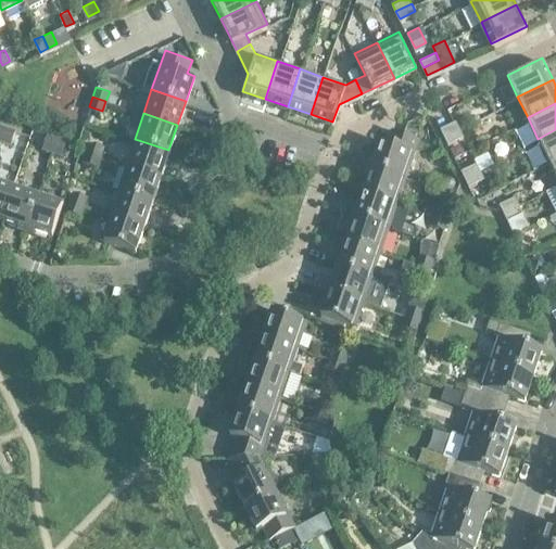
[(455,118),(440,126),(443,133),(459,126),(455,118)]
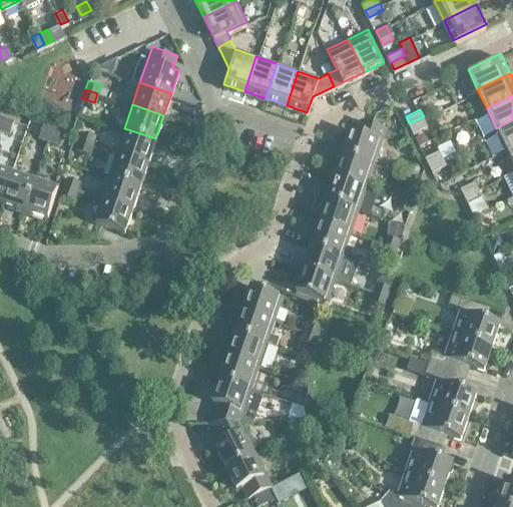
[(0,126),(9,129),(13,117),(4,114),(0,126)]
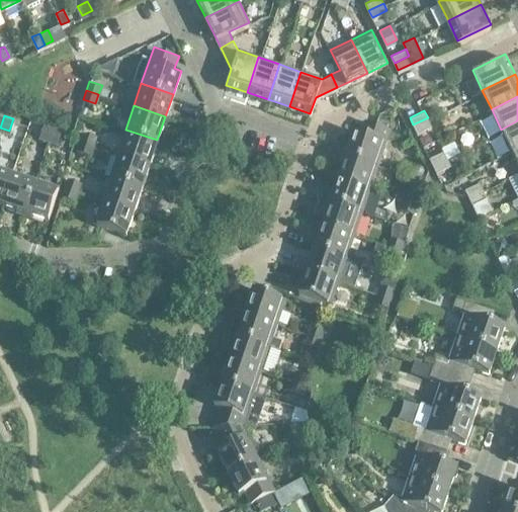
[(417,132),(431,124),(428,117),(413,124),(417,132)]
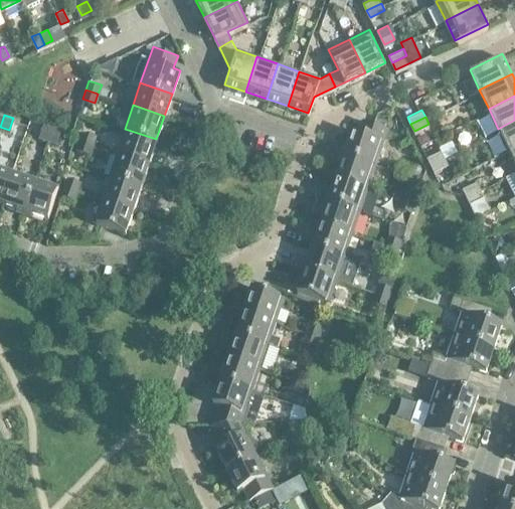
[(375,163),(387,127),(362,118),(358,131),(351,128),(343,152),(375,163)]
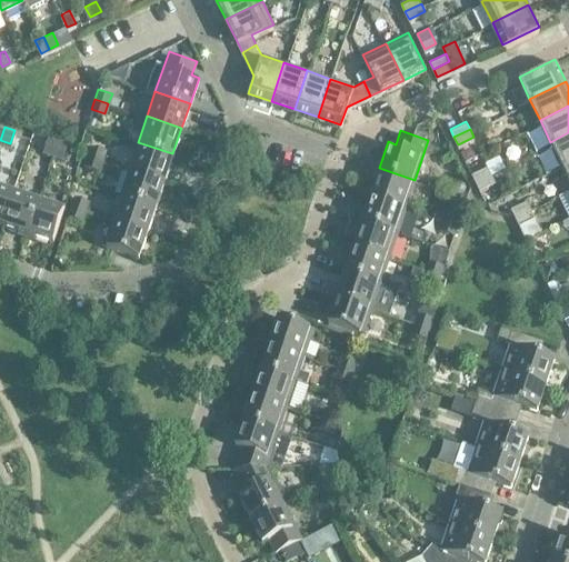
[(561,163),(568,159),(568,132),(550,142),(561,163)]
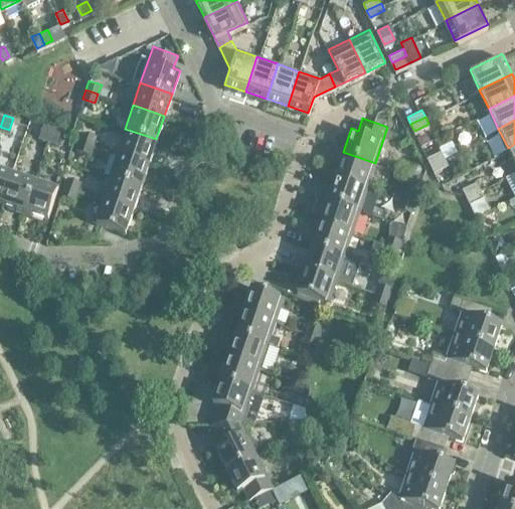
[(51,125),(42,122),(38,134),(47,137),(51,125)]
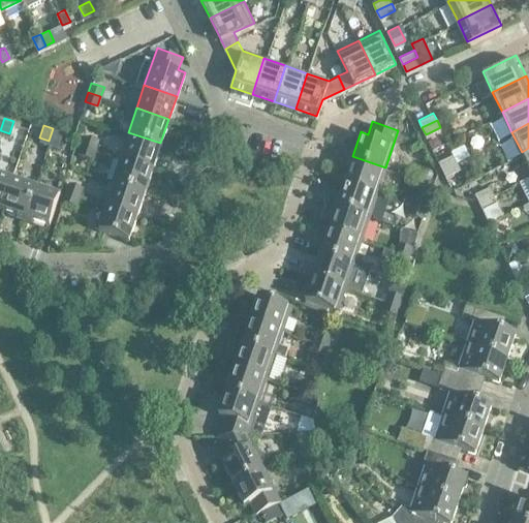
[(58,144),(62,131),(53,128),(49,141),(58,144)]
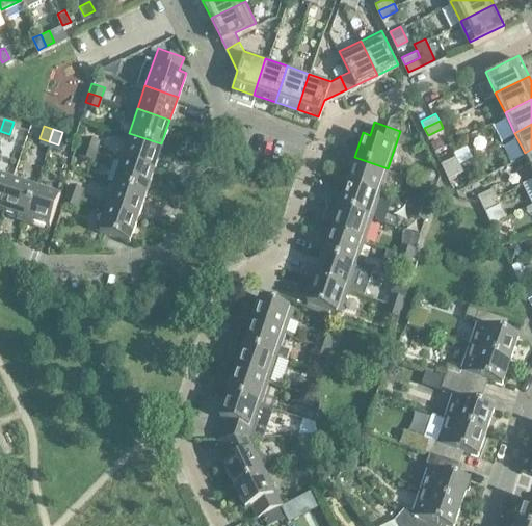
[(161,143),(129,133),(121,157),(154,167),(161,143)]
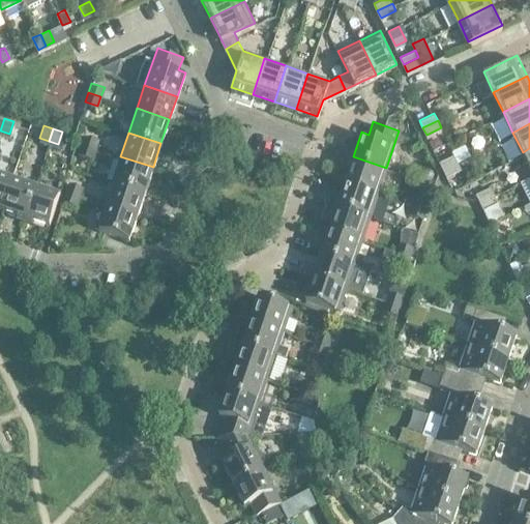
[(83,143),(95,147),(98,138),(86,134),(83,143)]
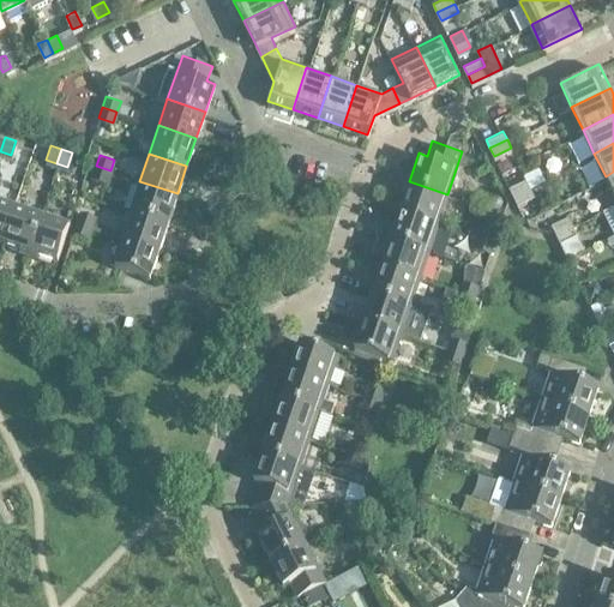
[(110,170),(96,166),(92,176),(107,181),(110,170)]
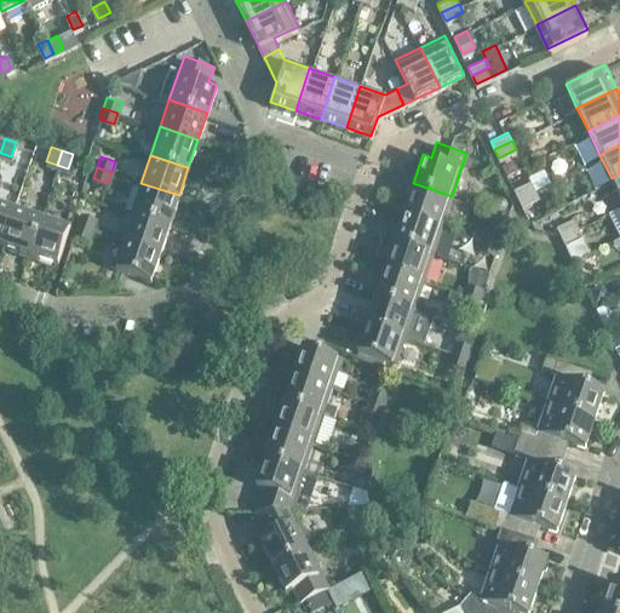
[(534,187),(530,178),(512,187),(517,195),(534,187)]
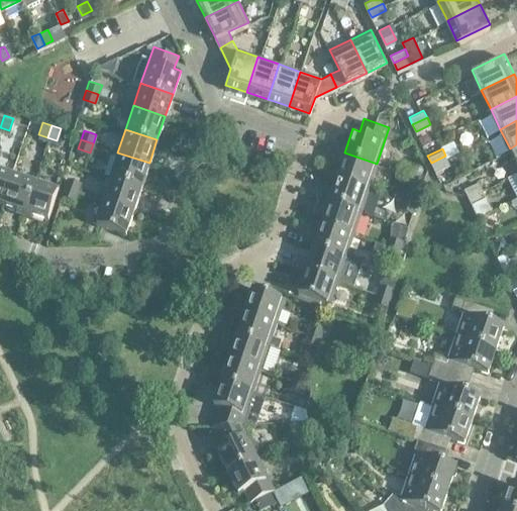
[(141,187),(149,163),(117,152),(109,176),(141,187)]
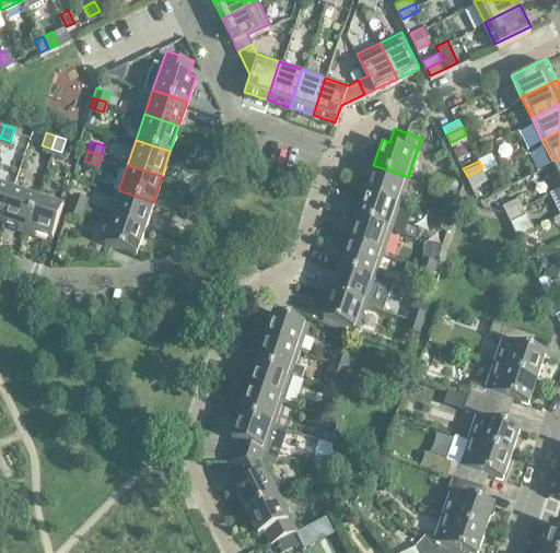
[(365,189),(399,201),(408,177),(373,165),(365,189)]
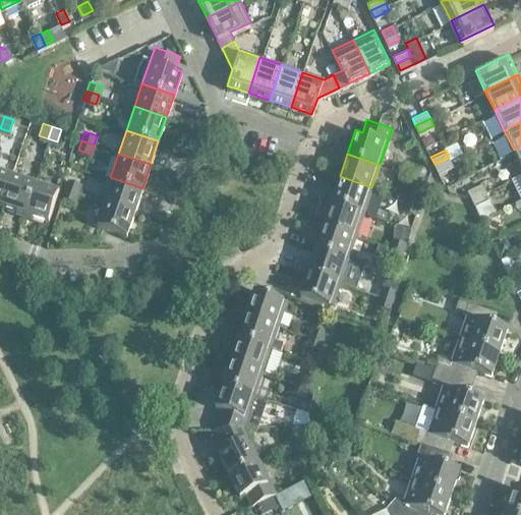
[(435,164),(438,172),(453,165),(449,157),(435,164)]
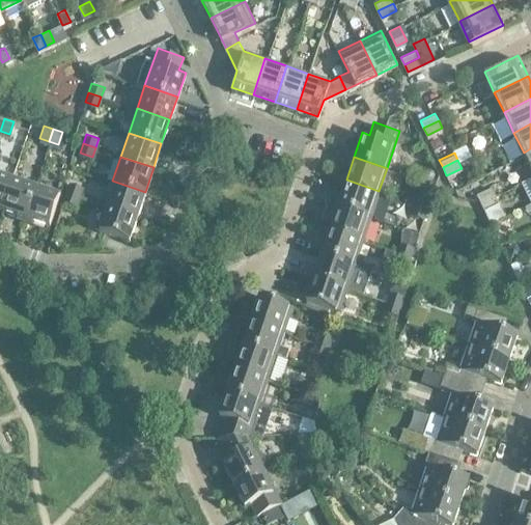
[(0,204),(1,205),(12,172),(0,168),(0,204)]
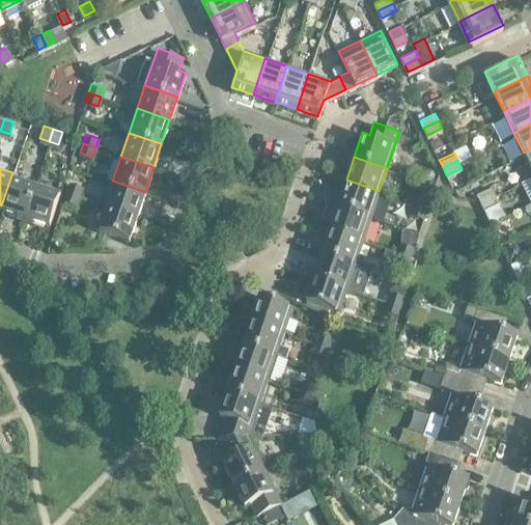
[(25,214),(35,181),(12,172),(1,205),(25,214)]
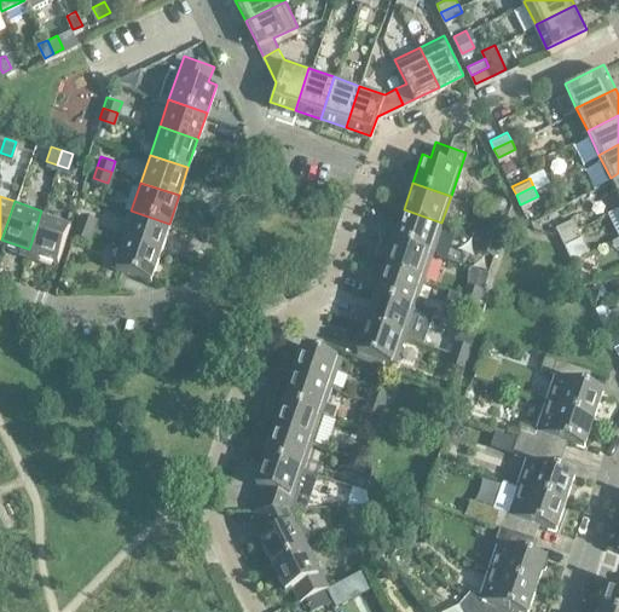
[(404,209),(394,237),(433,250),(441,223),(404,209)]
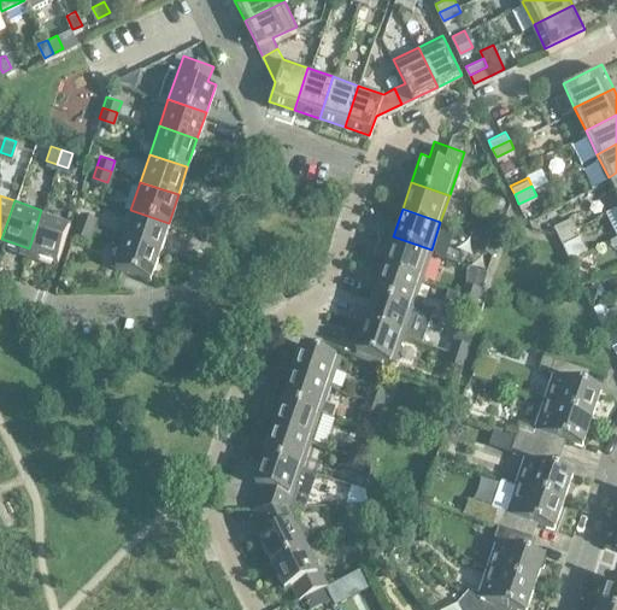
[(58,258),(70,220),(41,210),(29,248),(58,258)]
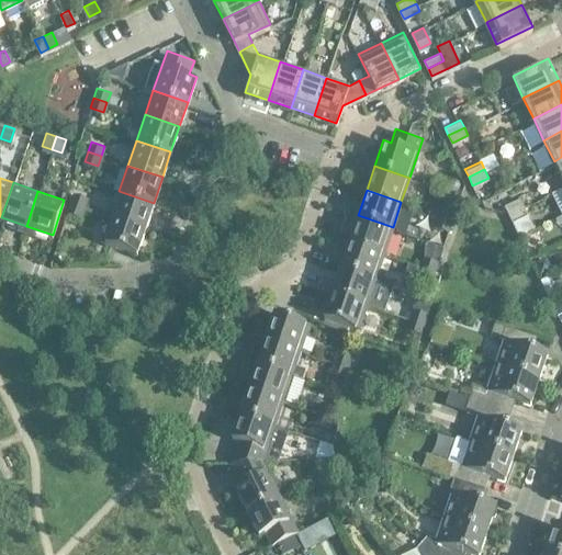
[(119,191),(110,215),(145,227),(154,203),(119,191)]
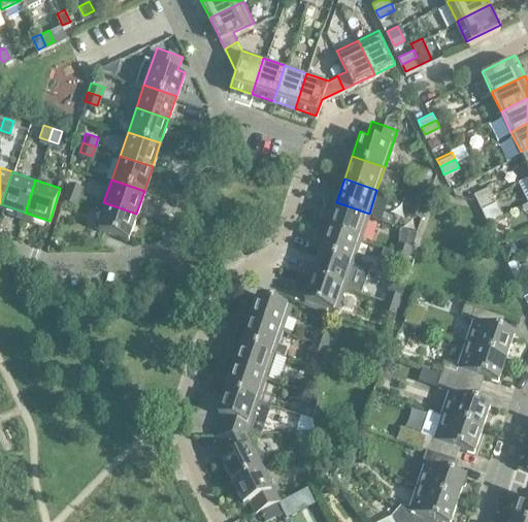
[(78,194),(81,185),(69,181),(66,190),(78,194)]
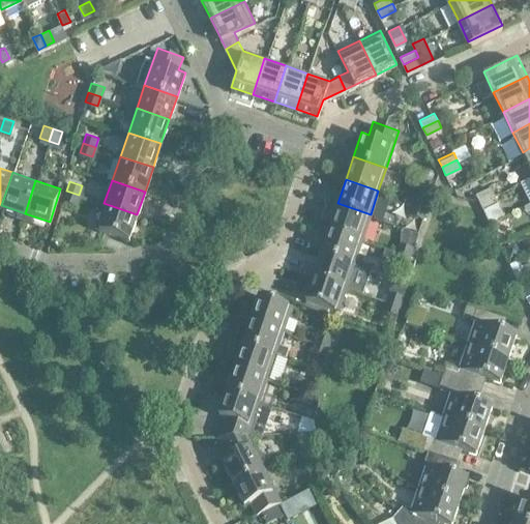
[(493,193),(490,184),(474,193),(478,200),(493,193)]
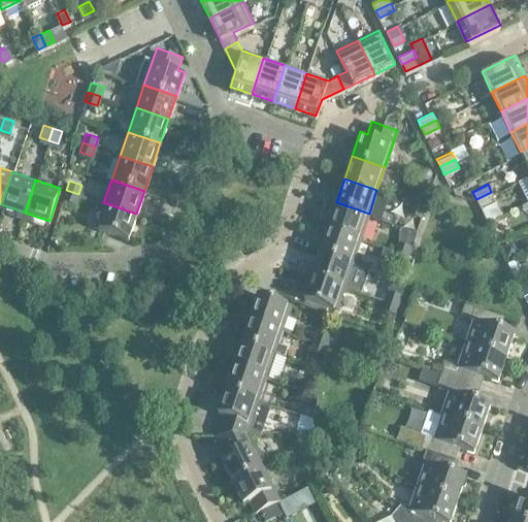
[(66,190),(63,199),(75,203),(78,194),(66,190)]
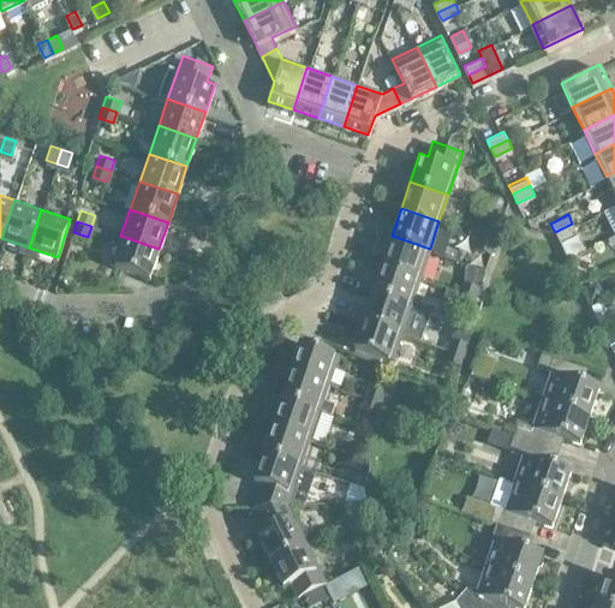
[(572,224),(555,232),(560,240),(566,255),(584,246),(577,232),(572,224)]
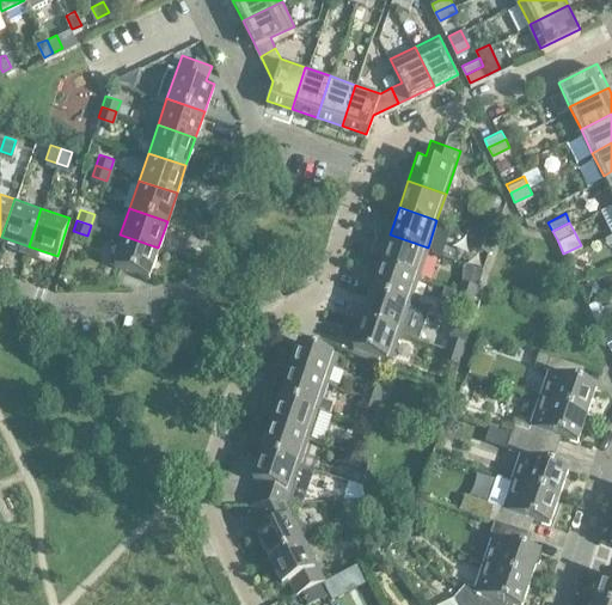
[(478,234),(493,239),(496,228),(482,224),(478,234)]
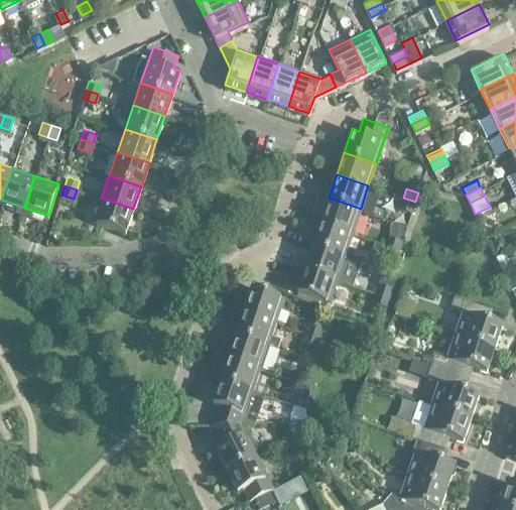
[(101,198),(94,221),(125,232),(133,209),(101,198)]
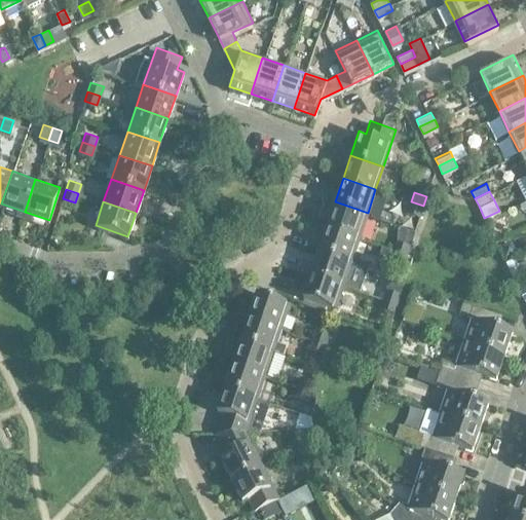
[(327,225),(360,236),(368,213),(335,201),(327,225)]
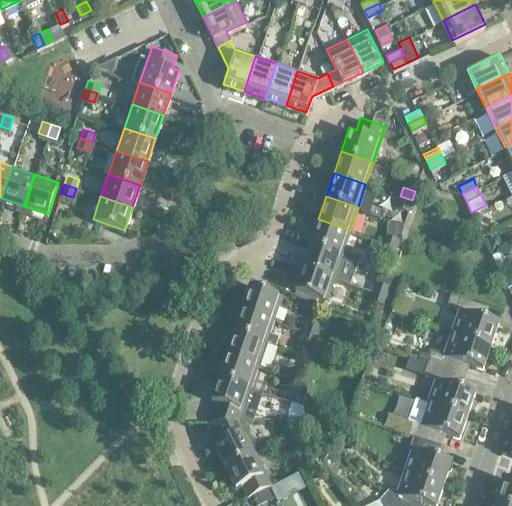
[(412,200),(400,196),(397,205),(409,209),(412,200)]
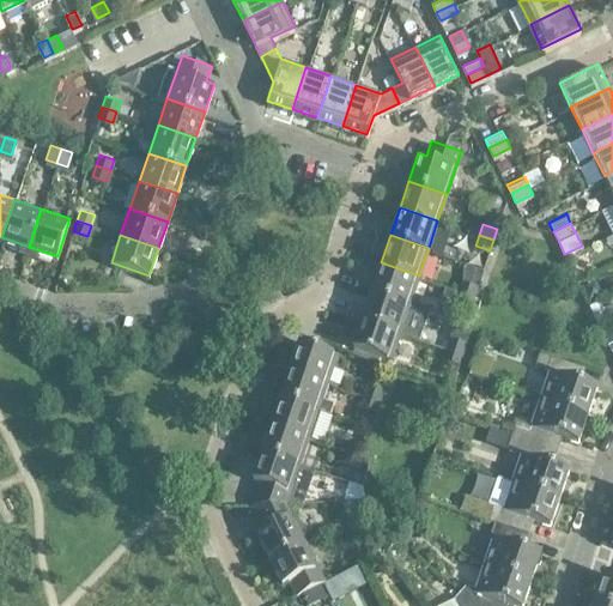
[(582,252),(572,255),(578,267),(587,262),(582,252)]
